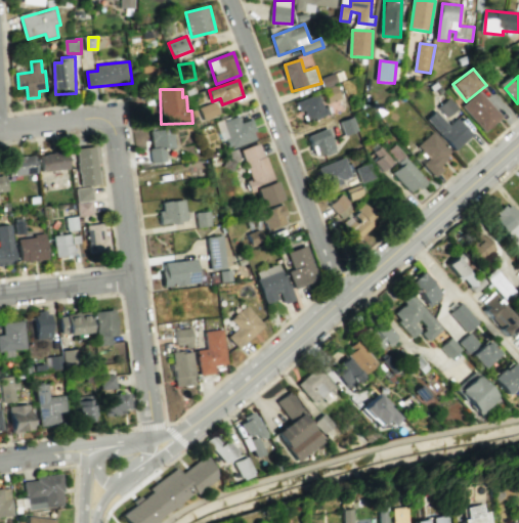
[(488,133),(505,117),(481,91),(464,107),(488,133)]
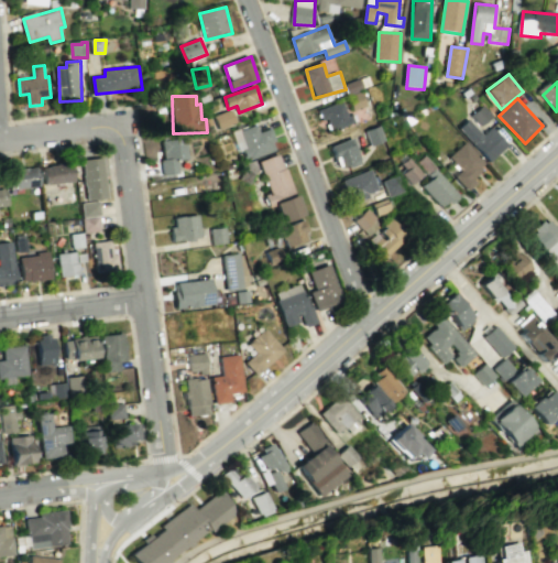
[(346,101),(320,110),(324,121),(328,119),(332,131),(353,123),(346,101)]
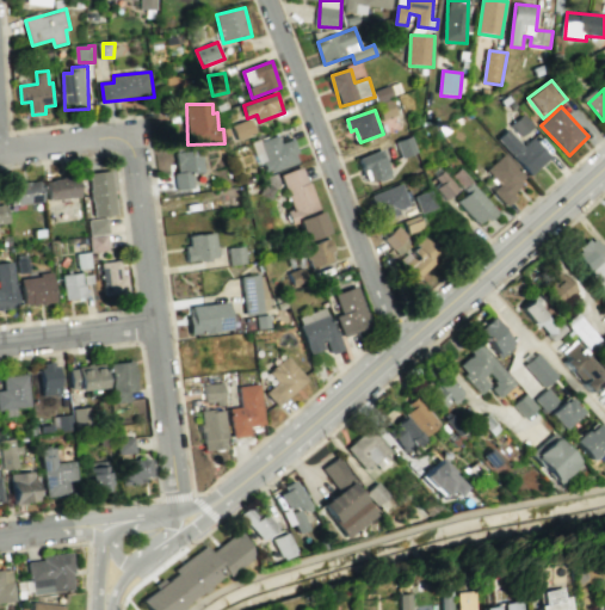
[(536,127),(525,115),(513,125),(524,137),(536,127)]
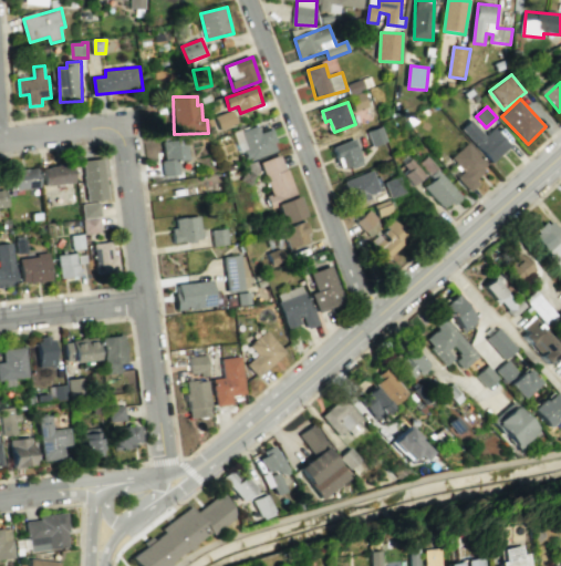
[(221,131),(239,125),(235,111),(217,116),(221,131)]
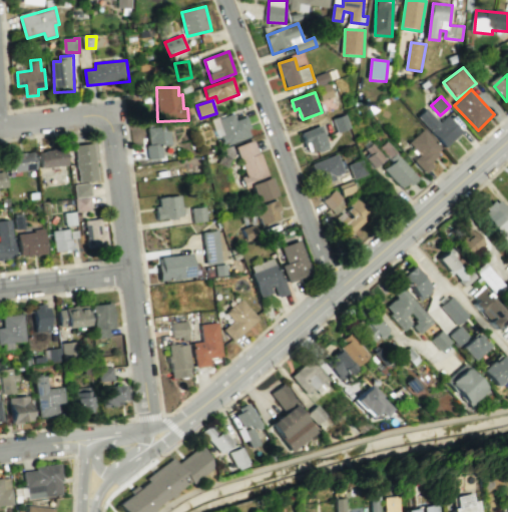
[(421,116),(445,148),(464,134),(450,116),(440,123),(429,109),(421,116)]
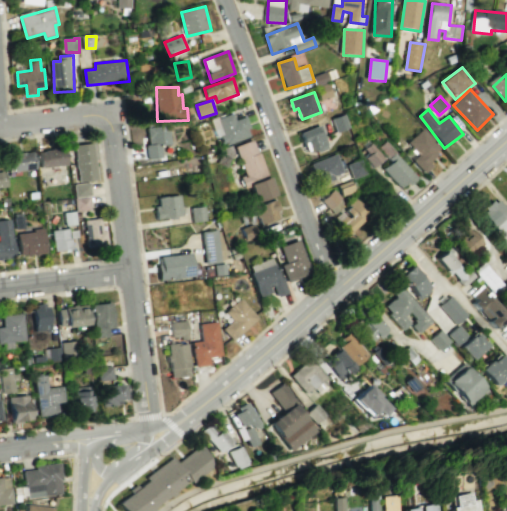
[(253,137),(247,117),(236,121),(234,114),(218,120),(227,146),(253,137)]
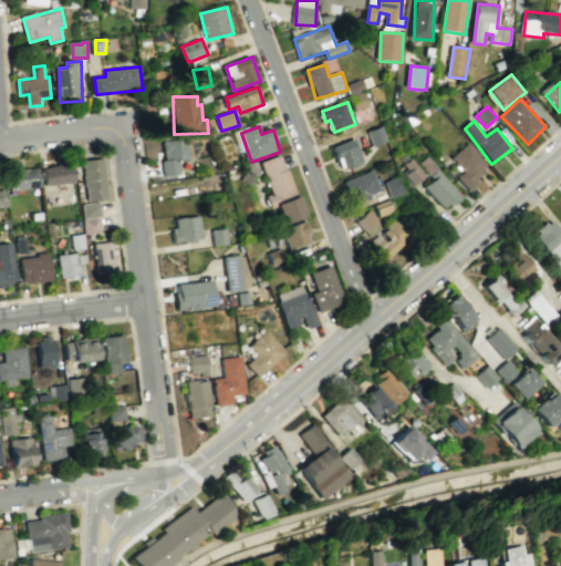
[(375,146),(388,143),(385,127),(371,131),(375,146)]
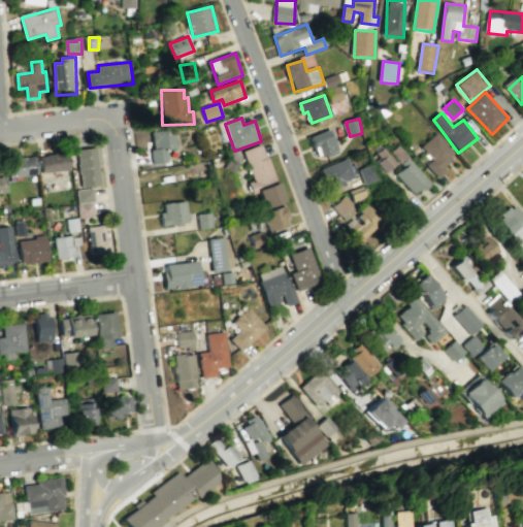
[(312,138),(321,160),(341,152),(332,129),(312,138)]
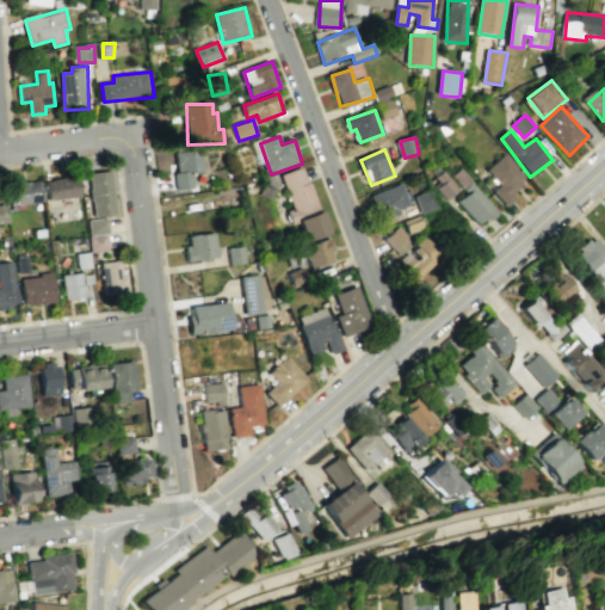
[(177,153),(180,191),(196,189),(195,173),(207,172),(204,151),(177,153)]
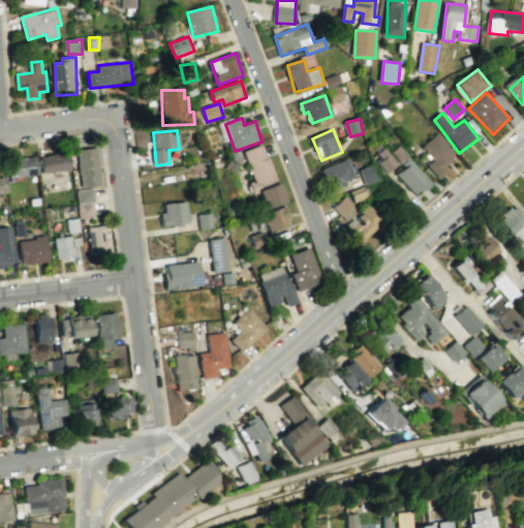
[(458,155),(438,134),(424,148),(435,160),(429,166),(440,179),(449,172),(444,167),(458,155)]
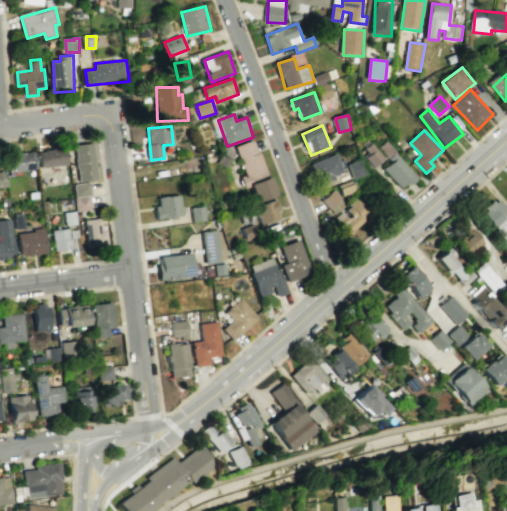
[(244,182),(266,177),(258,141),(238,145),(246,177),(242,177),(244,182)]
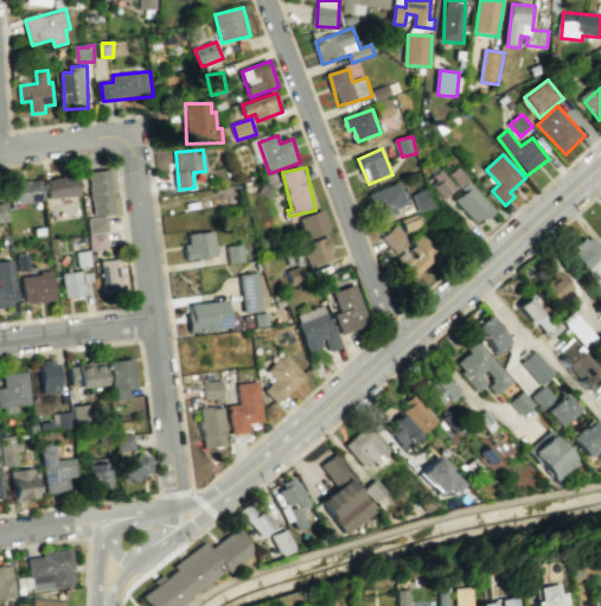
[(460,189),(445,170),(432,180),(446,199),(460,189)]
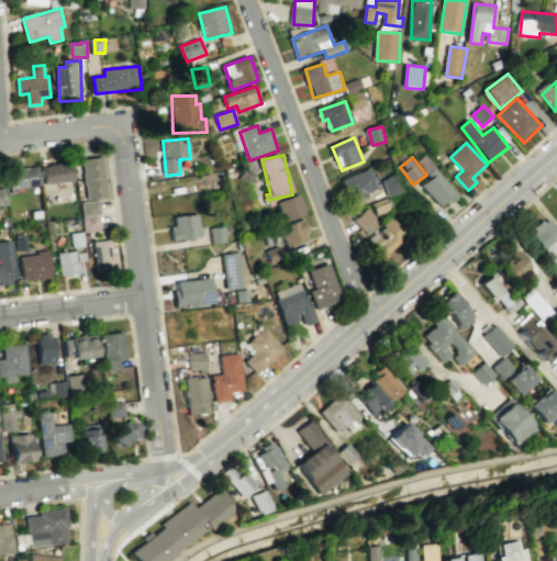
[(85,159),(88,200),(108,199),(106,158),(85,159)]
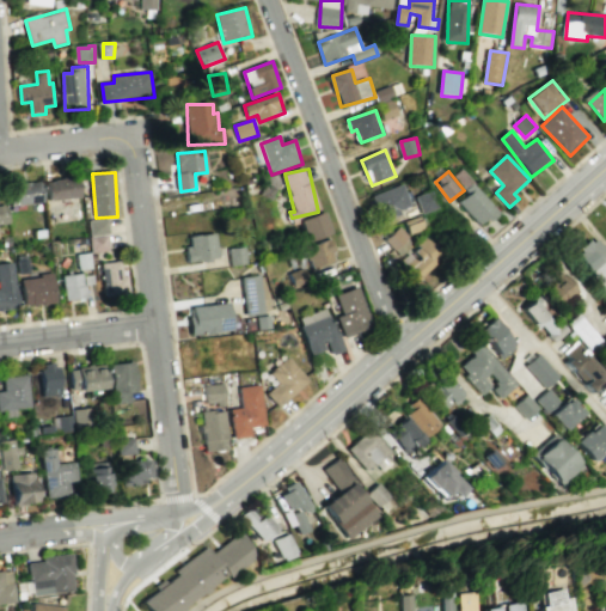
[(50,201),(83,199),(81,178),(49,181),(50,201)]
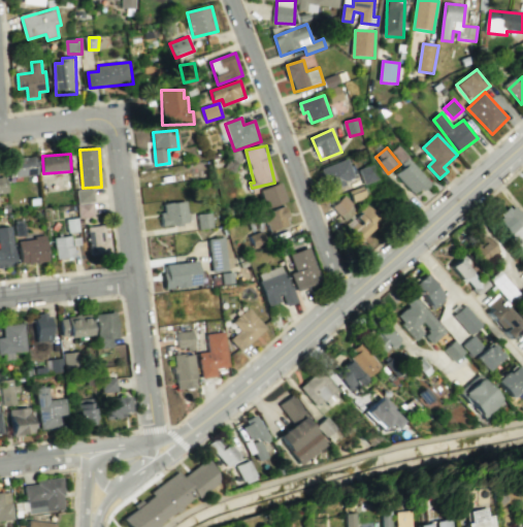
[(38,176),(37,158),(10,159),(11,177),(38,176)]
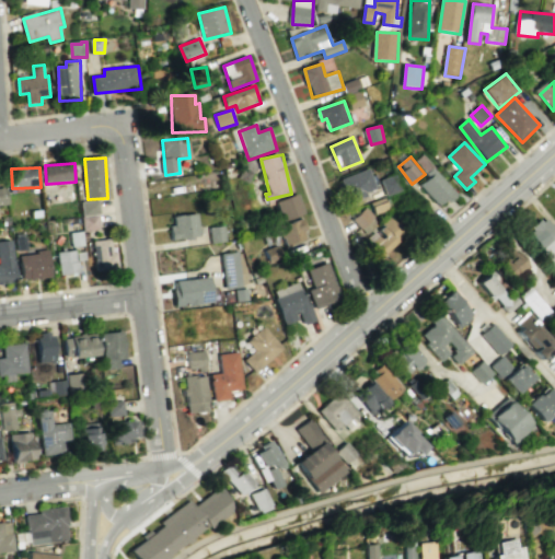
[(380,191),(372,170),(345,178),(353,200),(380,191)]
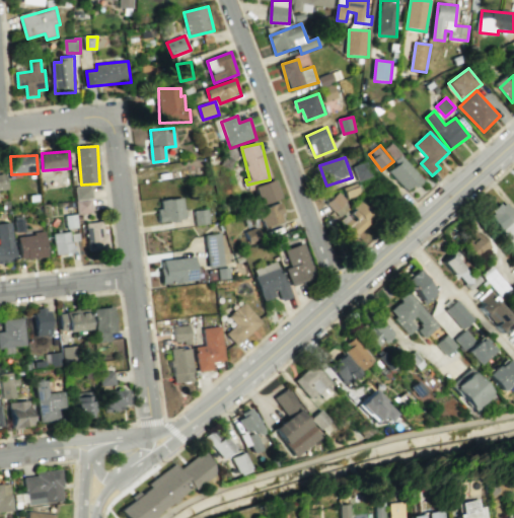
[(404,160),(390,171),(410,193),(423,180),(404,160)]
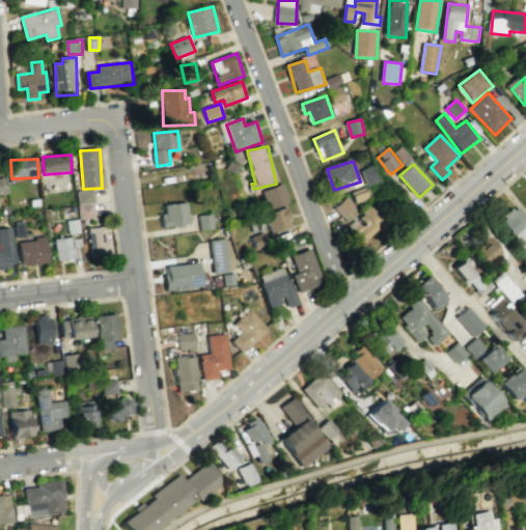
[(383,183),(379,167),(365,170),(369,186),(383,183)]
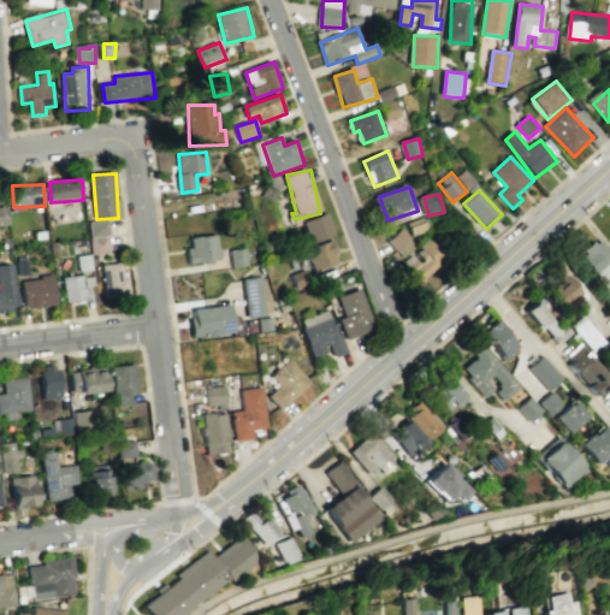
[(307,243),(332,237),(327,216),(302,220),(307,243)]
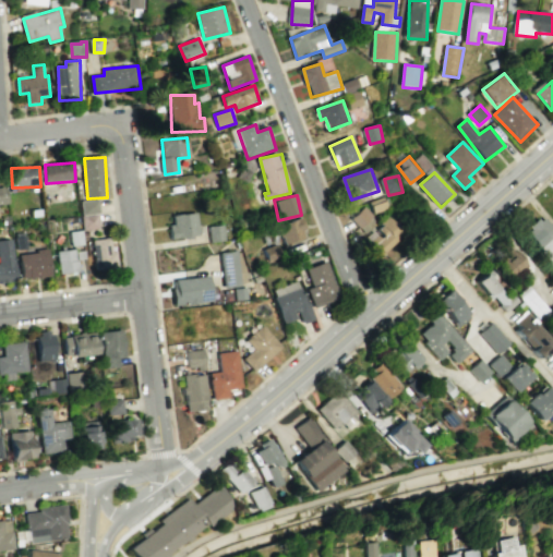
[(83,202),(85,216),(101,214),(100,200),(83,202)]
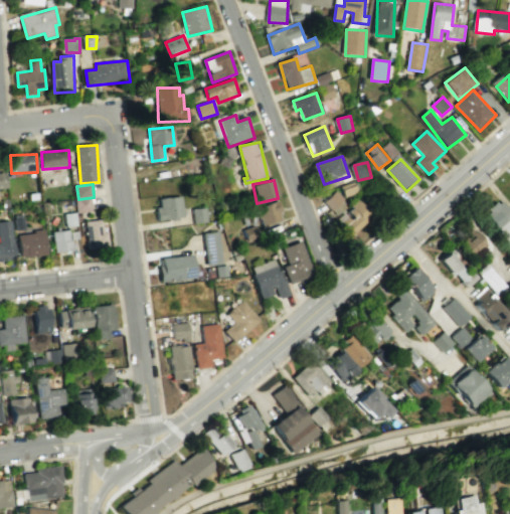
[(335,211),(347,199),(340,191),(327,202),(335,211)]
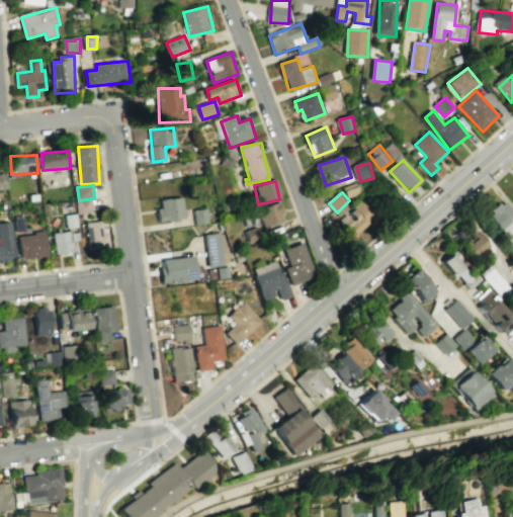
[(162,222),(186,220),(184,198),(160,200),(162,222)]
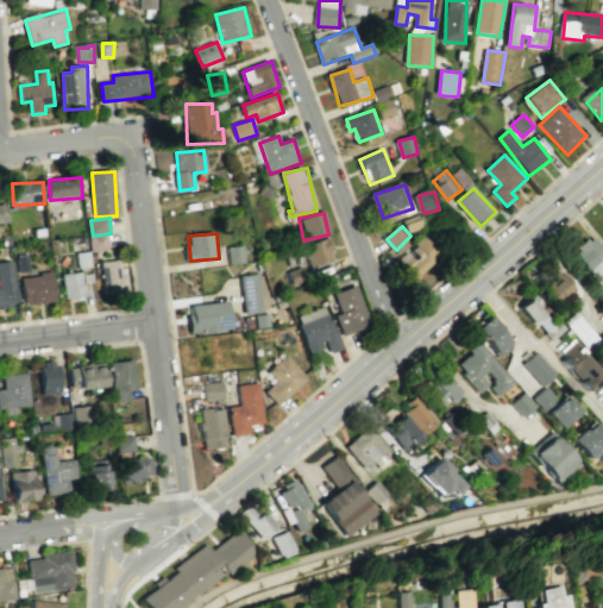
[(92,237),(93,252),(112,251),(111,236),(92,237)]
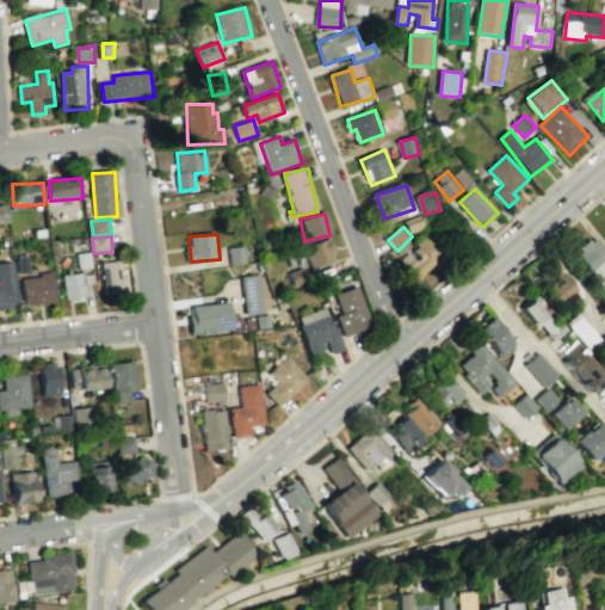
[(604,247),(597,238),(576,253),(604,288),(604,247)]
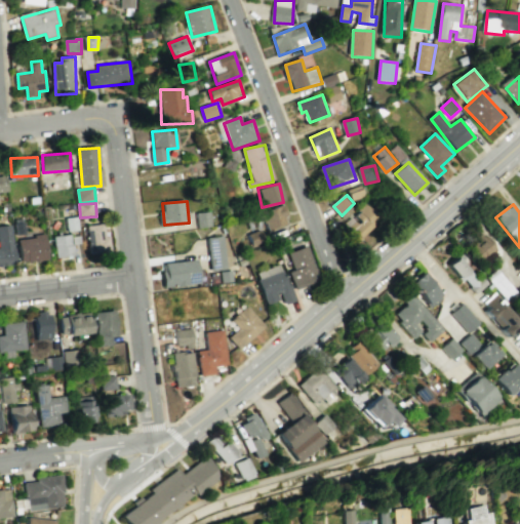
[(264,211),(269,230),(290,225),(285,205),(264,211)]
